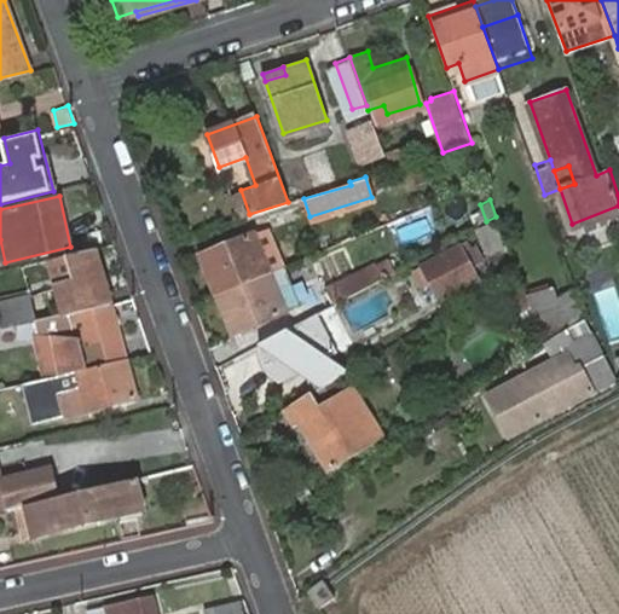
[(202,252),(218,291),(268,270),(252,232),(202,252)]
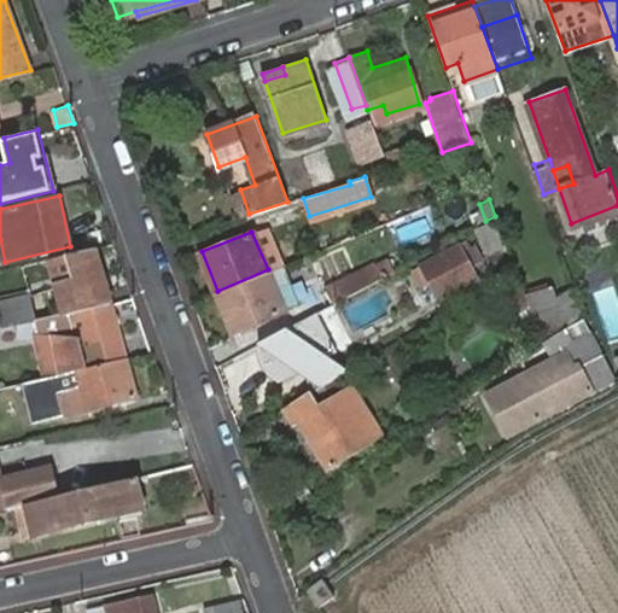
[(423,264),(443,298),(481,278),(460,243),(423,264)]
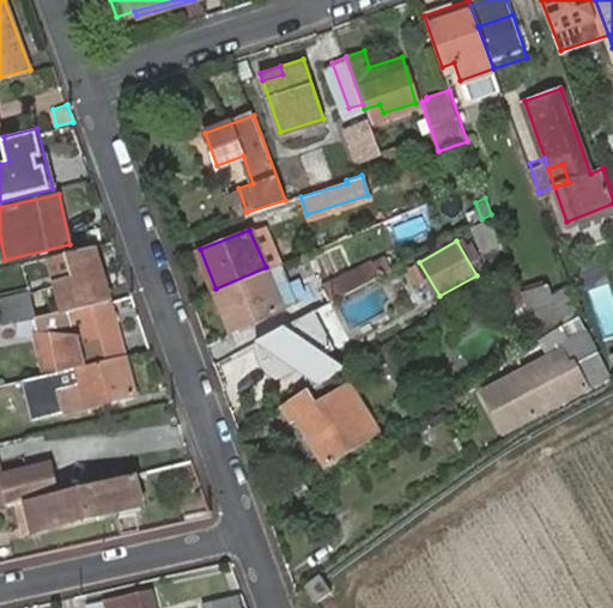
[(93,247),(49,256),(66,311),(73,311),(107,303),(111,302),(93,247)]
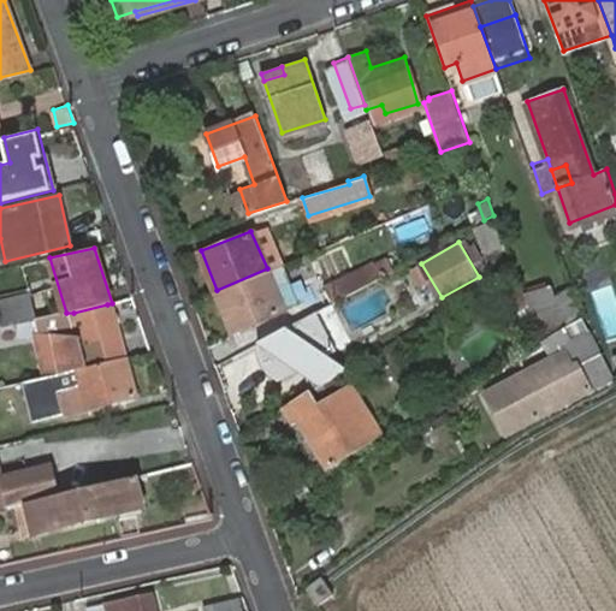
[(324,285),(332,300),(394,267),(385,253),(324,285)]
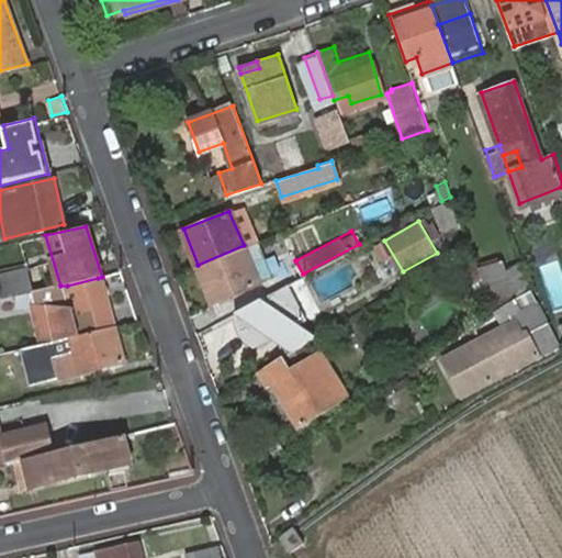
[(256,240),(244,245),(258,280),(270,275),(256,240)]
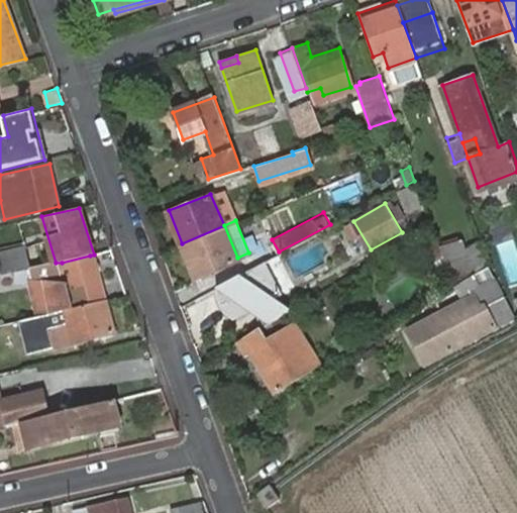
[(224,225),(182,243),(196,275),(237,258),(224,225)]
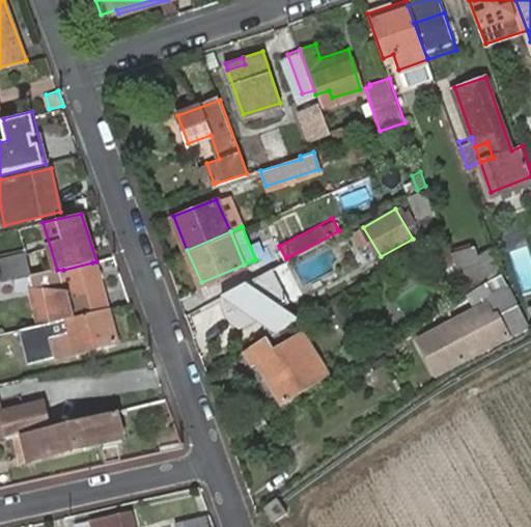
[(452,251),(464,278),(469,292),(490,278),(487,271),(502,266),(495,243),(479,251),(475,241),(452,251)]
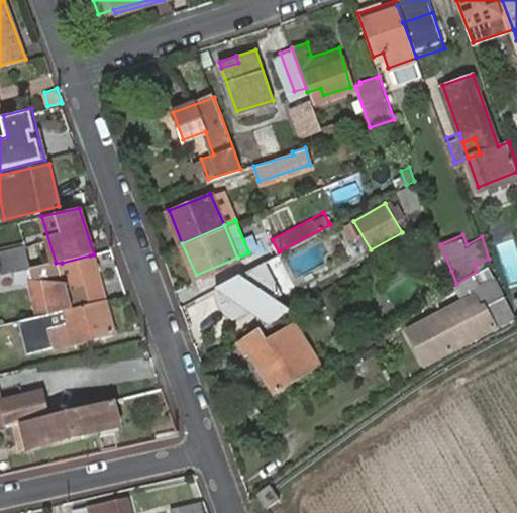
[(440,244),(438,237),(430,240),(443,275),(451,271),(440,244)]
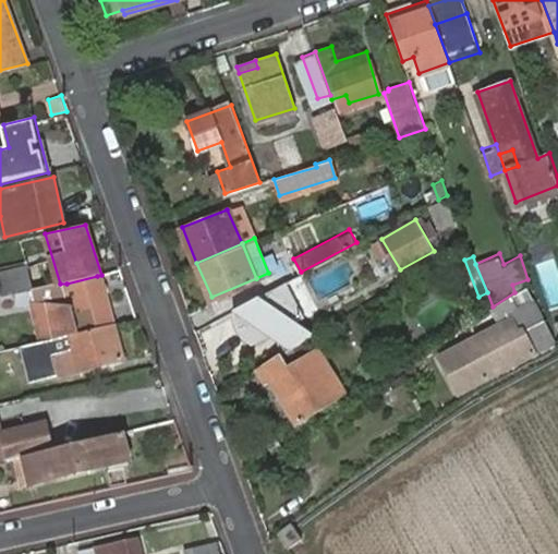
[(0,273),(0,294),(38,287),(35,266),(0,273)]
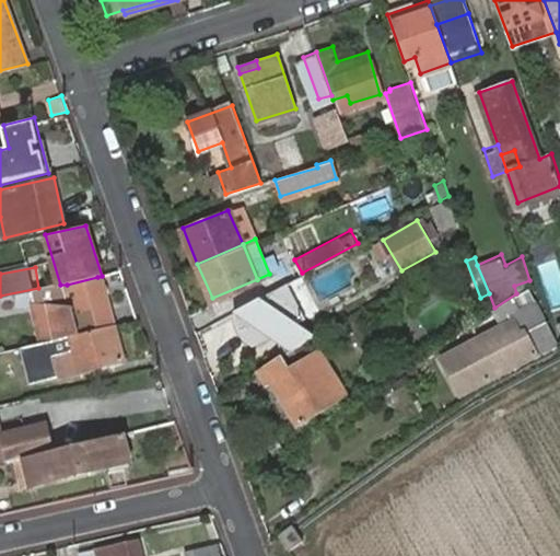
[(33,290),(49,340),(56,338),(71,335),(74,334),(117,324),(104,275),(102,276),(97,277),(67,285),(60,285),(51,286),(38,288),(33,290)]
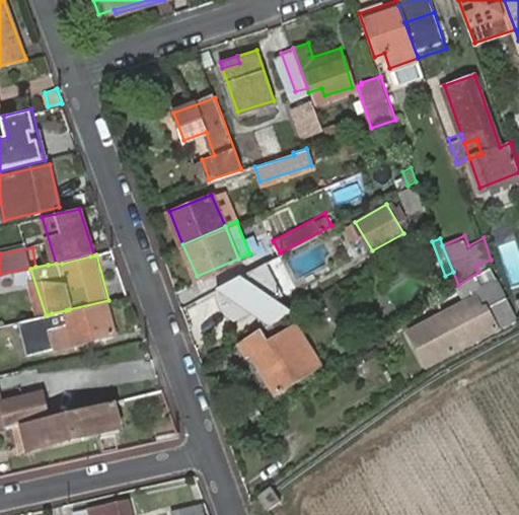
[(240,274),(216,286),(216,293),(220,302),(222,306),(227,313),(230,314),(233,316),(249,308),(269,322),(292,308),(274,295),(282,291),(267,260),(240,274)]
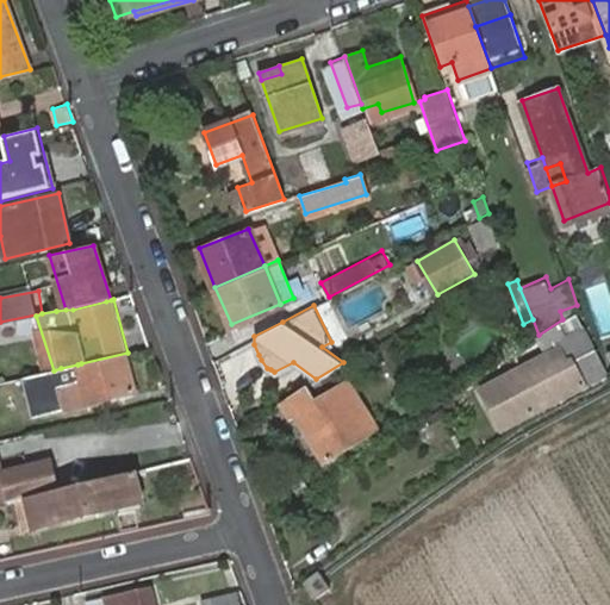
[(481,392),(502,426),(511,420),(604,365),(598,356),(592,360),(587,350),(593,347),(579,324),(583,322),(578,310),(562,319),(539,335),(545,348),(554,341),(561,357),(527,378),(521,369),(481,392)]
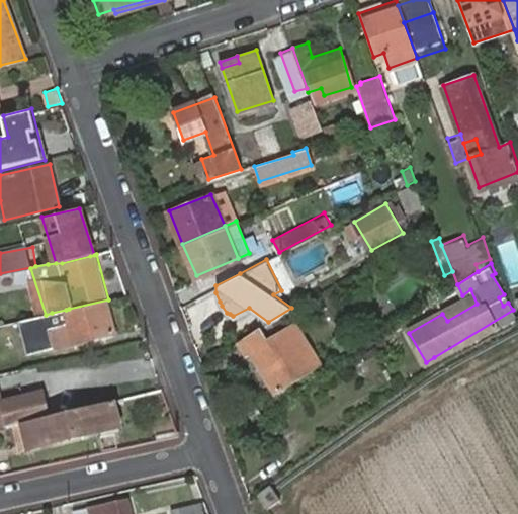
[(115,330),(108,300),(69,309),(66,310),(69,321),(49,327),(55,346),(115,330)]
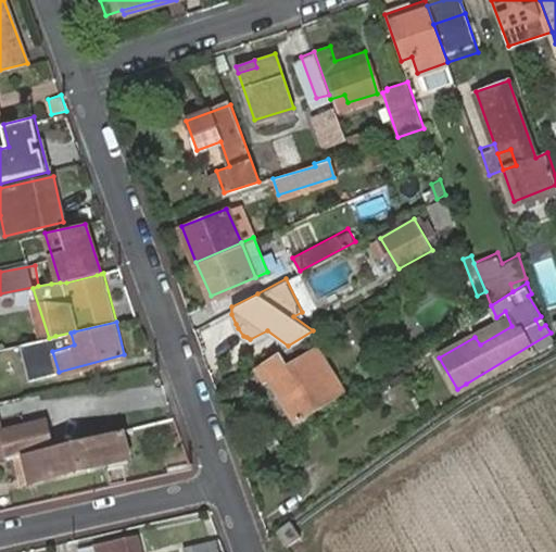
[(294,421),(342,390),(317,348),(289,364),(281,351),(255,366),(263,380),(269,377),(294,421)]
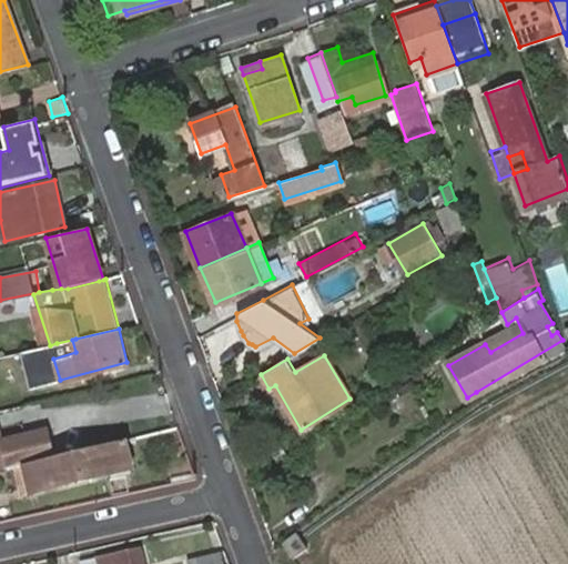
[(1,440),(0,434),(0,466),(19,463),(29,461),(53,454),(47,429),(1,440)]
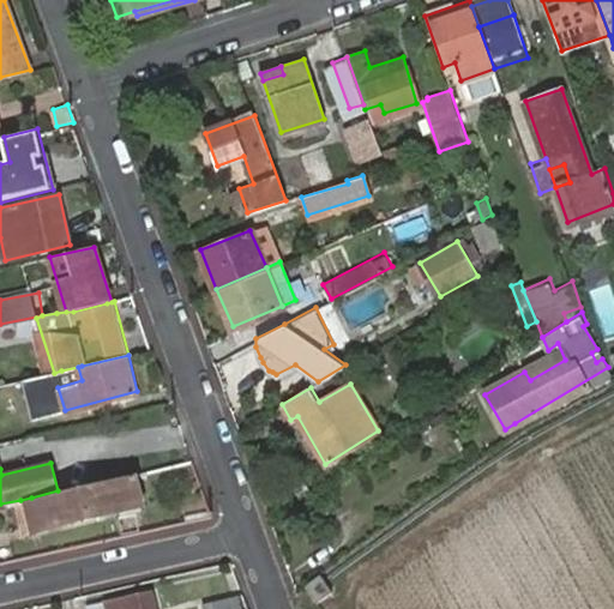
[(145,505),(139,472),(116,477),(122,510),(145,505)]
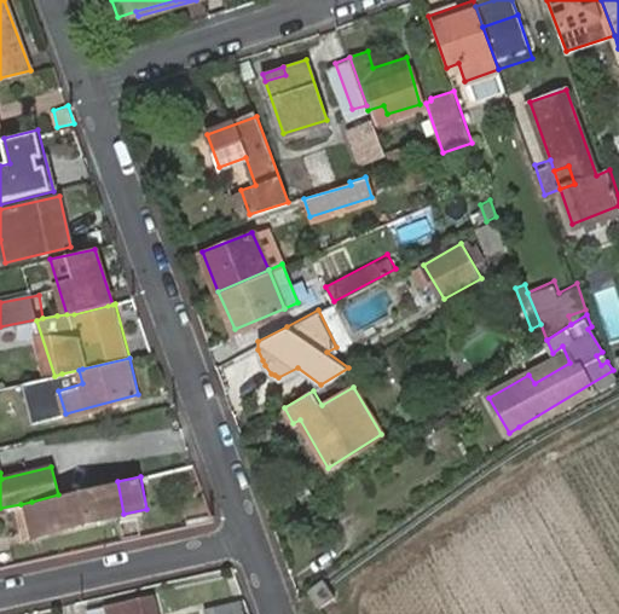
[(123,514),(117,481),(58,494),(32,502),(39,533),(123,514)]
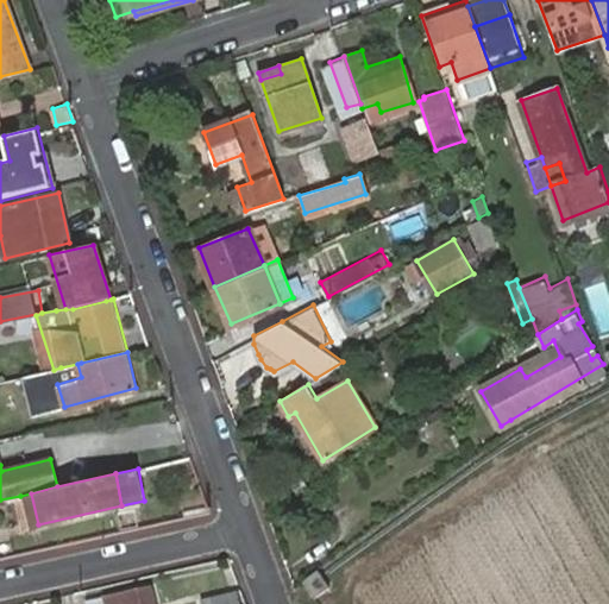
[(38,524),(31,494),(20,496),(27,527),(38,524)]
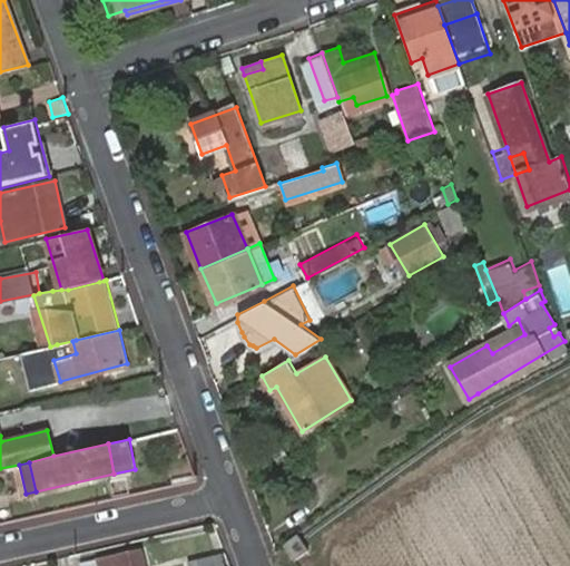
[(281,543),(294,560),(307,549),(300,539),(294,533),(281,543)]
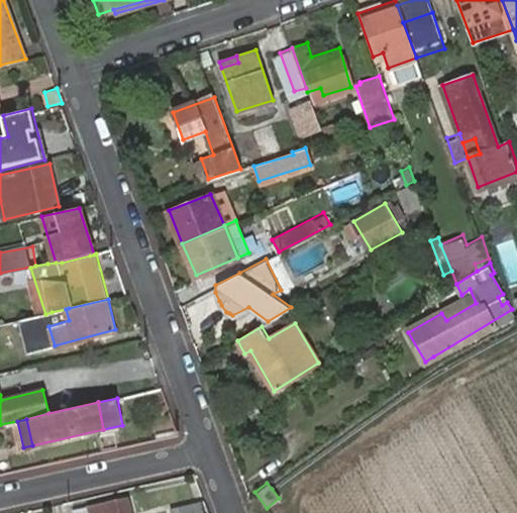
[(131,512),(129,500),(76,510),(76,512),(131,512)]
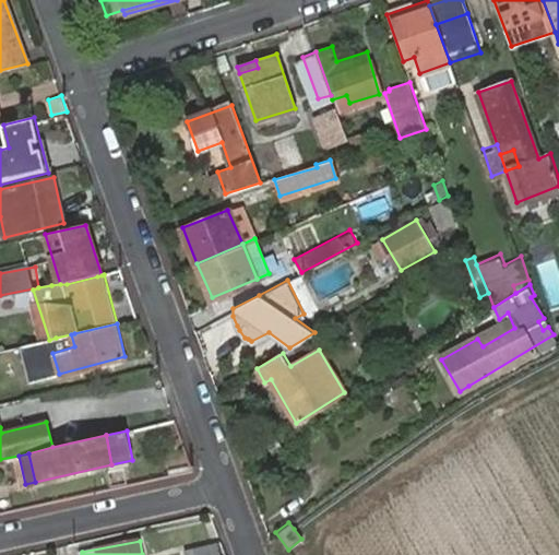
[(221,554),(218,542),(186,548),(187,554),(221,554)]
